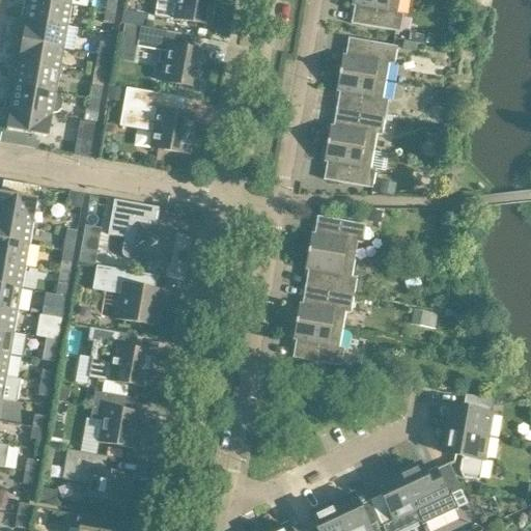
[(67,27),(72,5),(42,0),(29,0),(26,20),(67,27)]
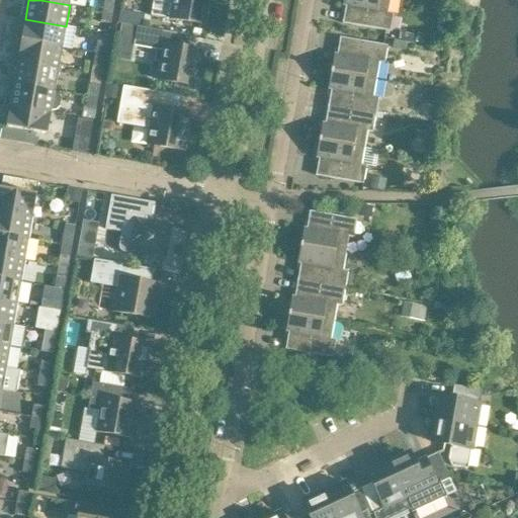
[(112,0),(104,0),(103,11),(112,12),(114,0),(112,0)]
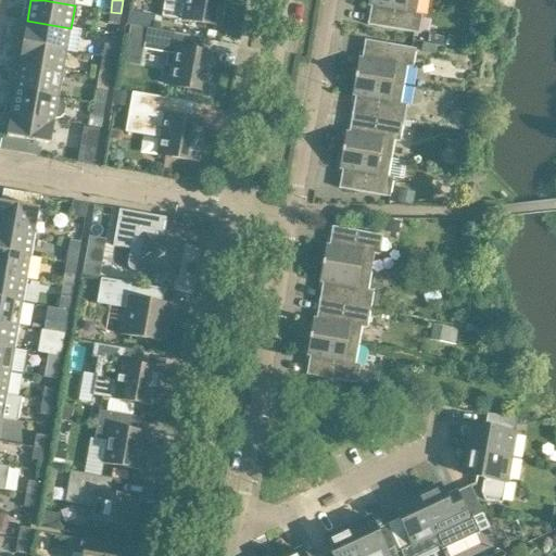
[(163,0),(165,0),(162,17),(219,27),(224,0),(163,0)]
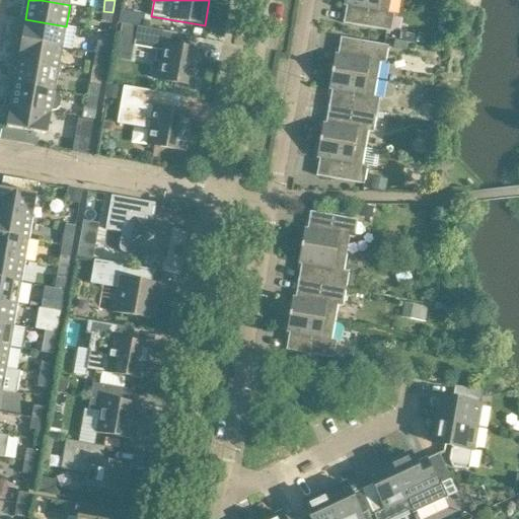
[(388,13),(390,0),(344,0),(343,6),(346,7),(343,23),(390,32),(393,14),(388,13)]
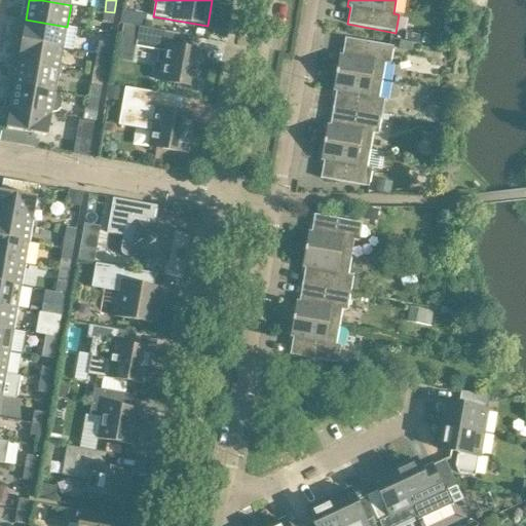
[(122,10),(120,24),(133,26),(134,17),(129,12),(122,10)]
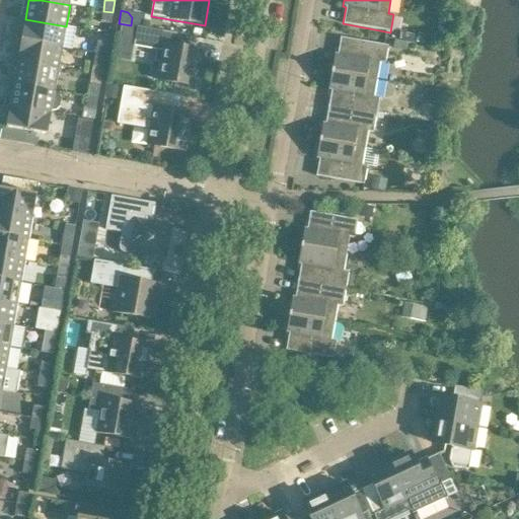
[(113,12),(103,11),(101,23),(110,24),(113,12)]
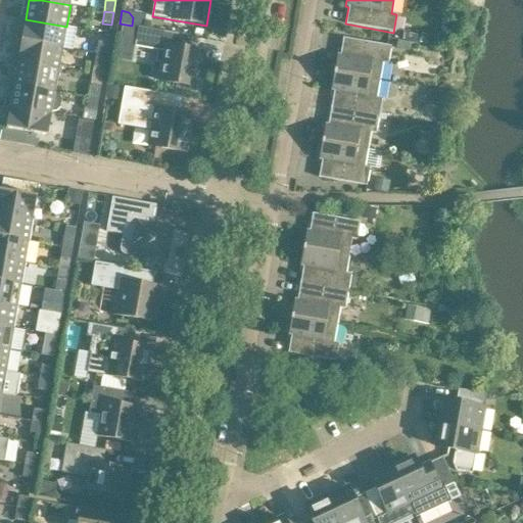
[(26,19),(21,41),(62,48),(66,27),(26,19)]
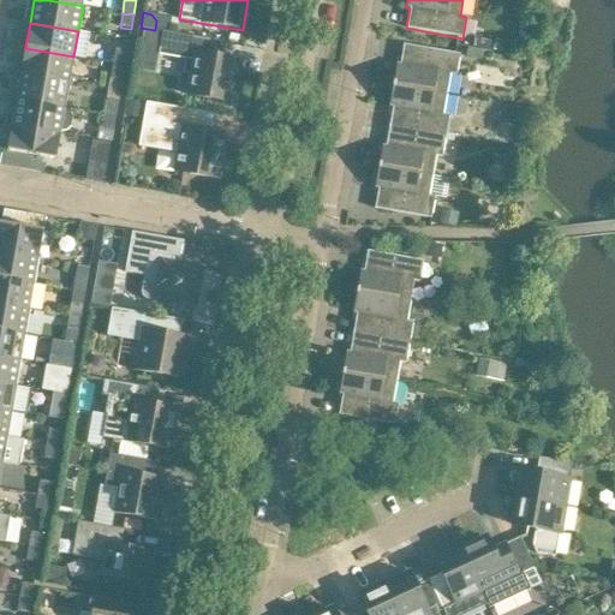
[(224,58),(226,43),(220,42),(202,40),(162,33),(159,55),(185,59),(183,73),(191,76),(187,95),(231,103),(238,60),(224,58)]
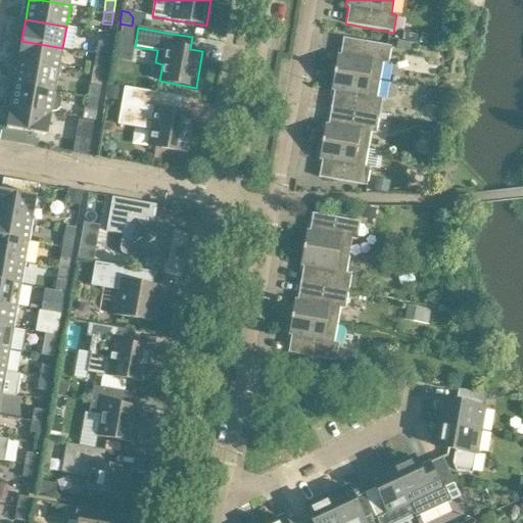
[(173,28),(172,34),(187,36),(188,30),(173,28)]
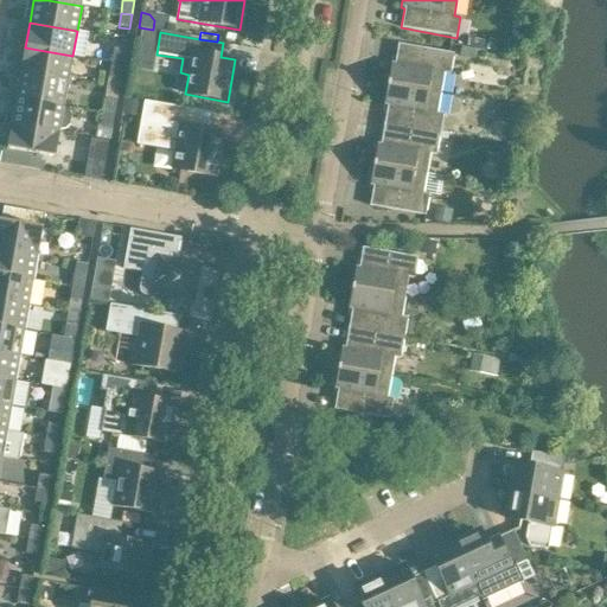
[(391,64),(388,84),(441,94),(443,74),(451,75),(454,55),(398,44),(395,64),(391,64)]
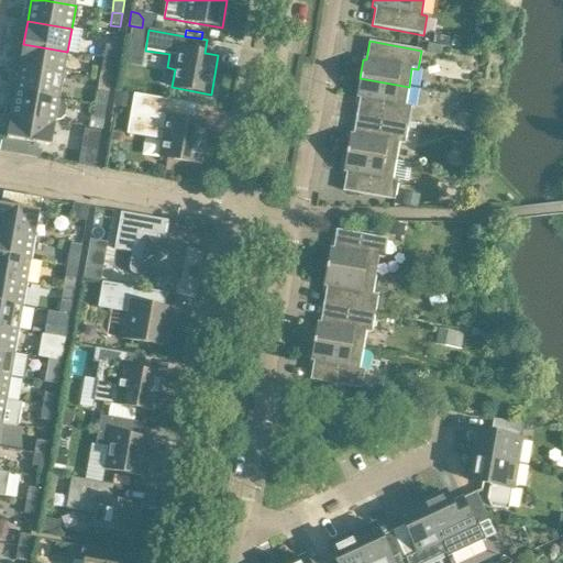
[(64,76),(67,52),(23,44),(19,68),(64,76)]
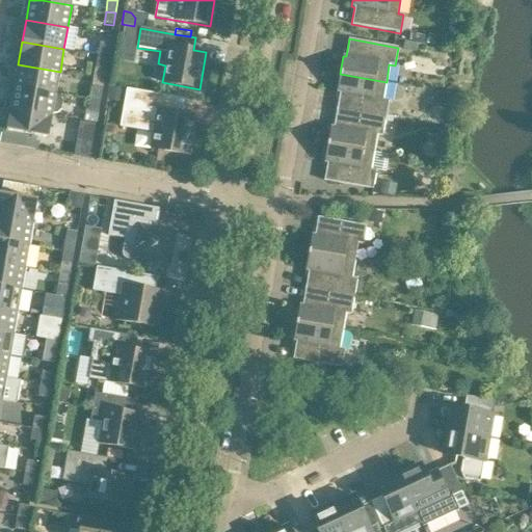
[(98,55),(108,57),(110,45),(100,43),(98,55)]
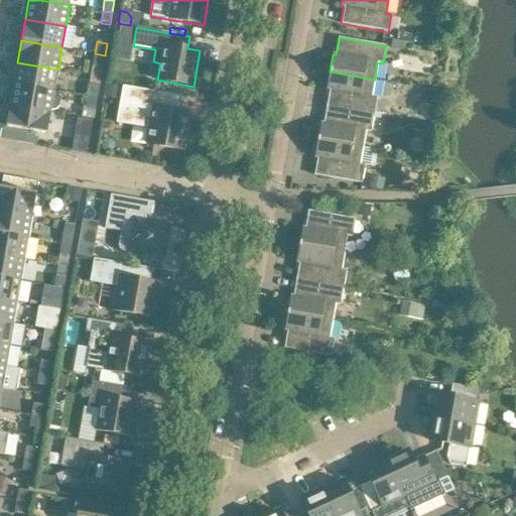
[(392,41),(390,49),(402,51),(403,43),(392,41)]
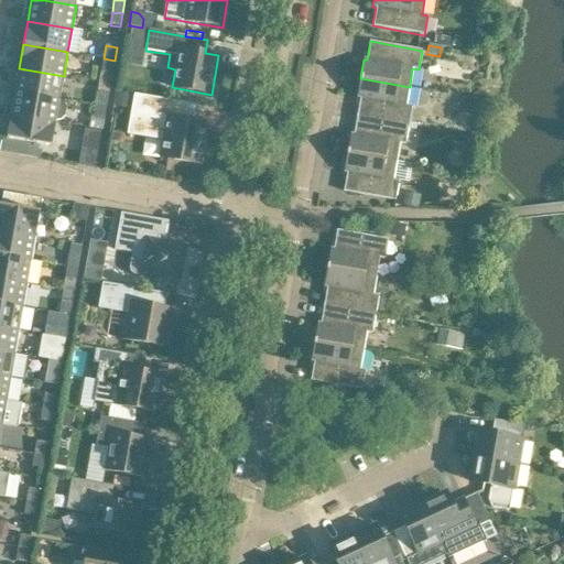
[(112,74),(115,61),(104,58),(101,72),(112,74)]
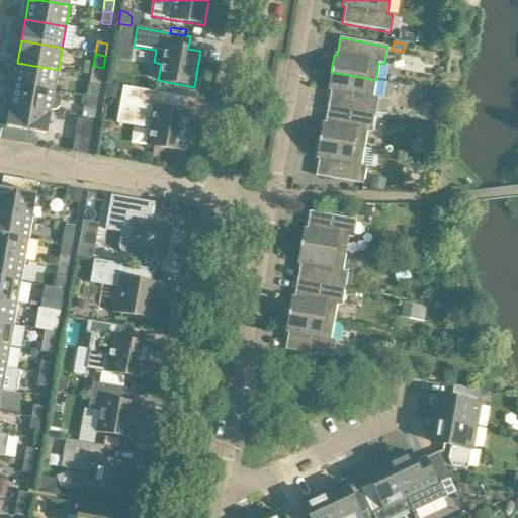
[(17,63),(14,84),(55,91),(59,70),(17,63)]
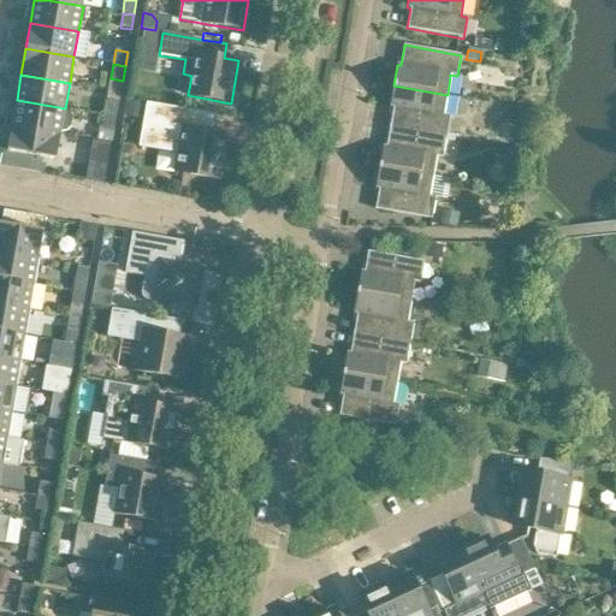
[(392,108),(390,128),(446,137),(450,116),(444,116),(448,95),(394,86),(390,107),(392,108)]
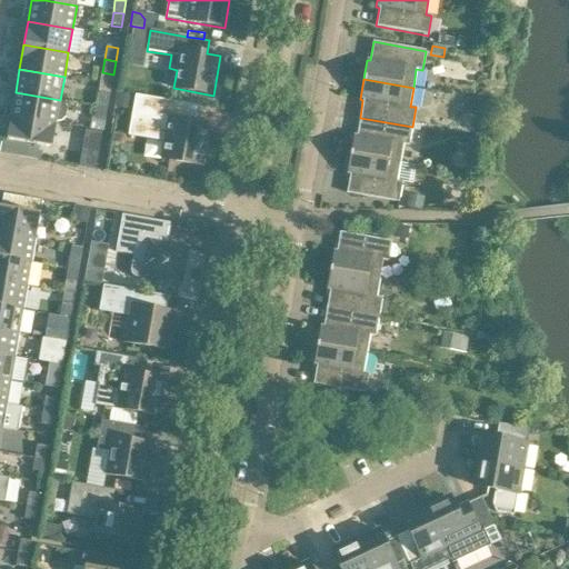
[(16,92),(11,116),(56,123),(56,122),(60,121),(65,119),(67,108),(63,103),(60,101),(60,100),(16,92)]
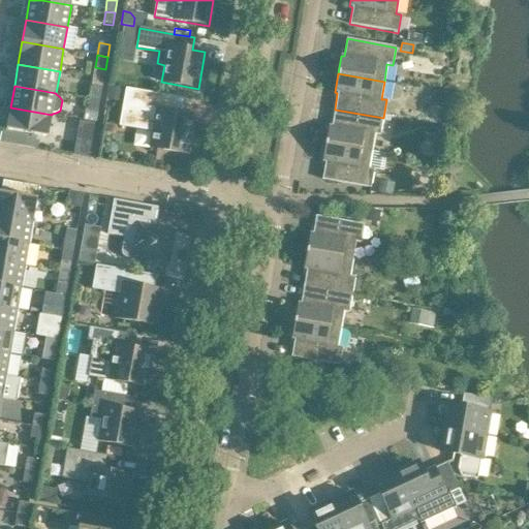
[(110,86),(107,97),(121,100),(123,89),(110,86)]
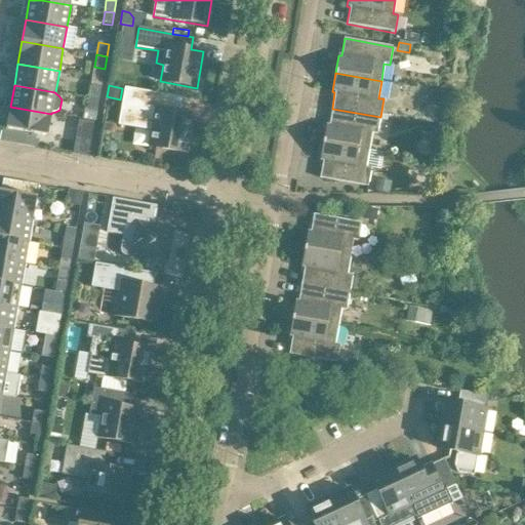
[(91,86),(89,98),(98,99),(101,87),(91,86)]
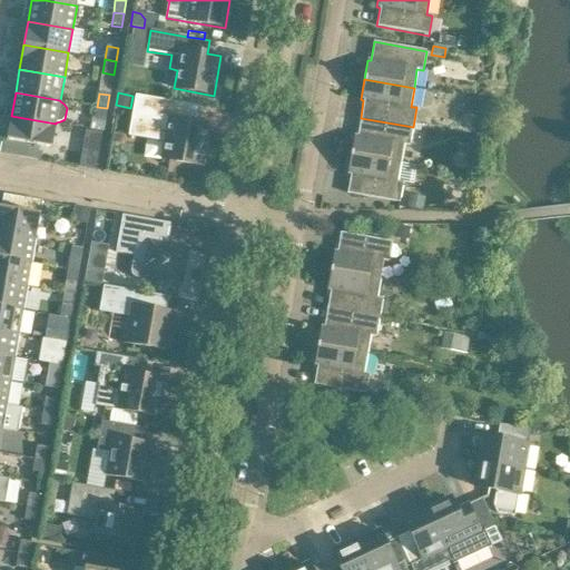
[(198,106),(136,95),(128,136),(165,143),(163,159),(169,160),(202,166),(208,125),(195,123),(198,106)]
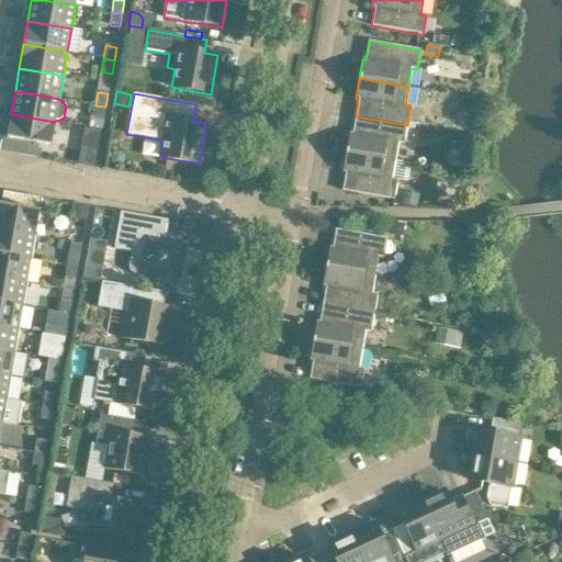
[(462,97),(460,111),(473,113),(475,100),(462,97)]
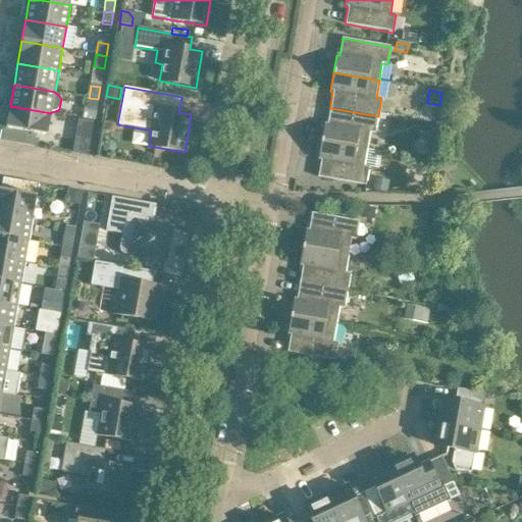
[(98,99),(89,98),(87,110),(96,111),(98,99)]
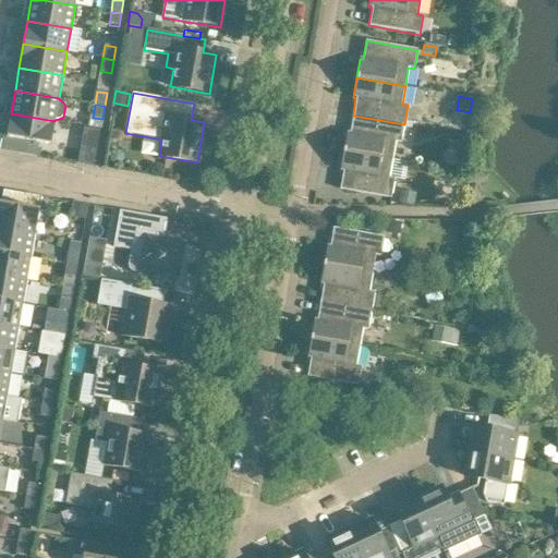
[(28,142),(26,155),(36,156),(38,143),(50,145),(55,121),(11,113),(7,137),(28,142)]
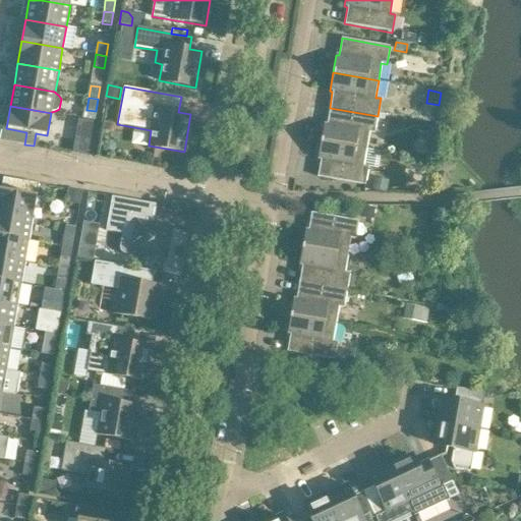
[(324,123),(321,141),(366,150),(369,132),(374,133),(378,116),(330,108),(327,124),(324,123)]
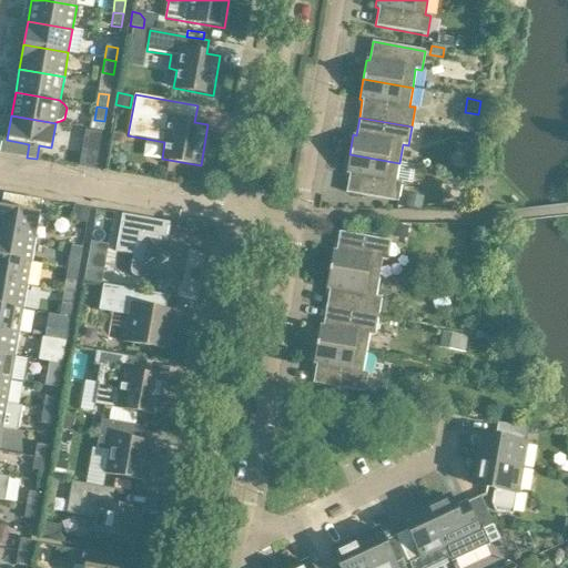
[(459,135),(458,142),(483,145),(484,138),(459,135)]
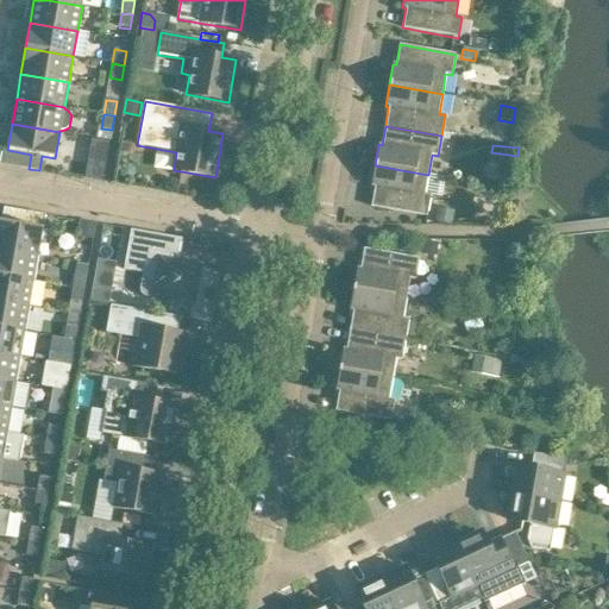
[(425,194),(428,175),(375,165),(371,187),(375,187),(371,207),(427,217),(431,195),(425,194)]
